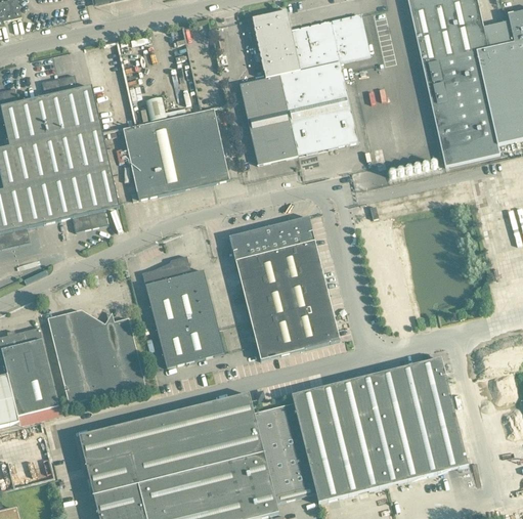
[(20,14),(17,0),(0,0),(0,25),(4,24),(3,19),(20,14)]
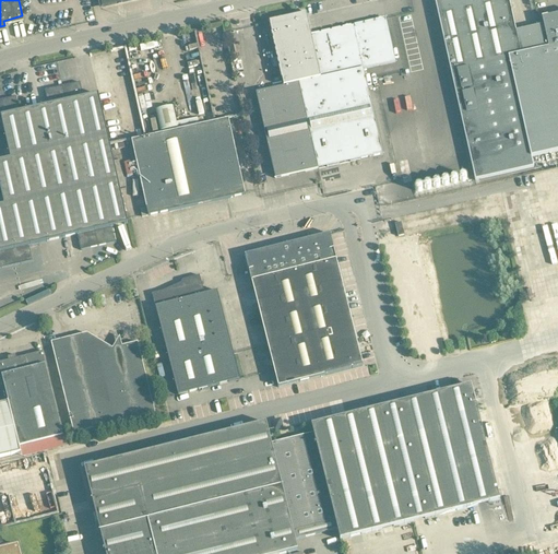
[(557,145),(557,9),(541,13),(542,20),(514,26),(508,0),(434,0),(472,165),(474,175),(532,163),(530,152),(557,145)]
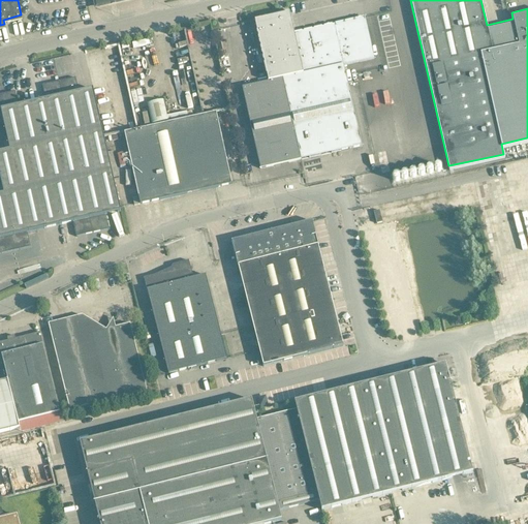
[(362,142),(343,60),(373,54),(364,13),(293,29),(288,8),(288,6),(278,8),(279,10),(254,17),(268,76),(241,83),(259,164),(362,142)]
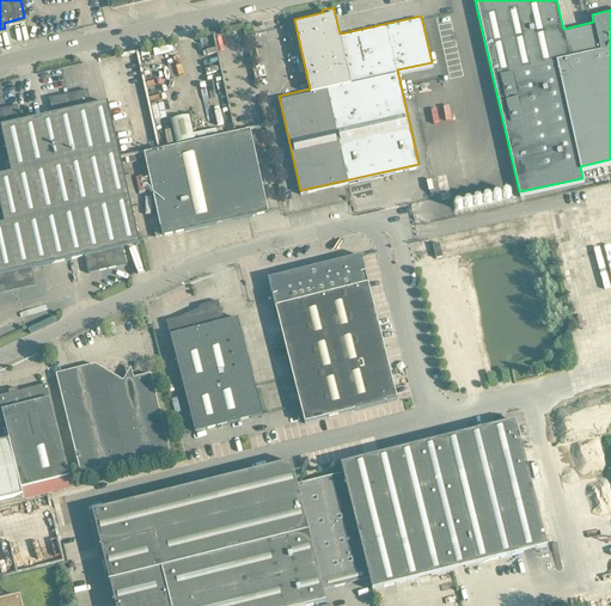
[(139,239),(107,98),(90,102),(86,85),(48,93),(52,110),(20,117),(16,101),(0,104),(0,123),(10,169),(0,171),(0,204),(4,219),(0,220),(0,288),(35,281),(30,264),(84,252),(87,268),(128,259),(124,243),(139,239)]
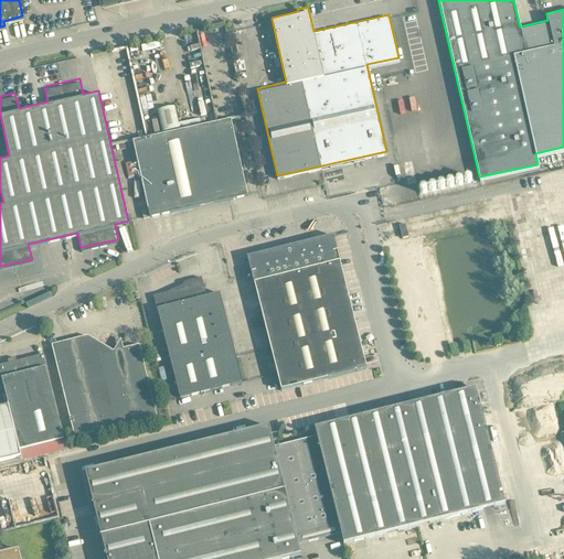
[(246,192),(232,128),(230,116),(131,137),(147,205),(149,213),(246,192)]
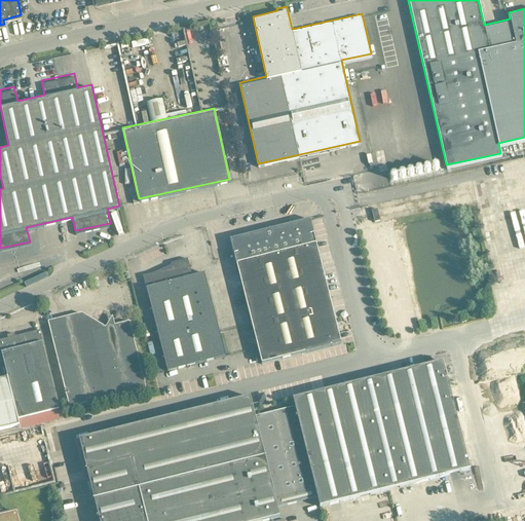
[(330,300),(309,216),(272,224),(265,226),(229,235),(256,342),(261,360),(340,339),(330,300)]
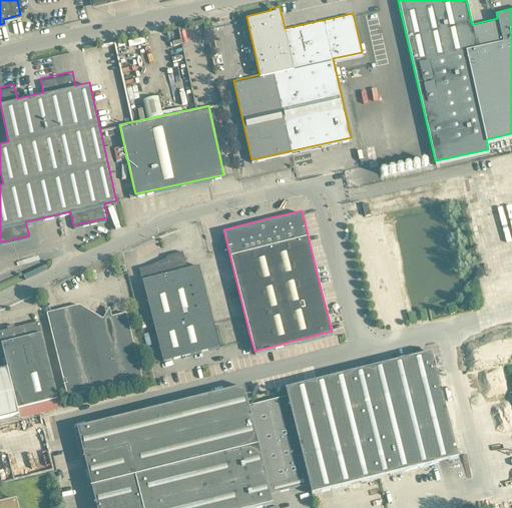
[(212,319),(198,263),(186,266),(182,248),(176,249),(171,251),(172,254),(165,255),(148,263),(138,265),(162,358),(218,344),(212,319)]
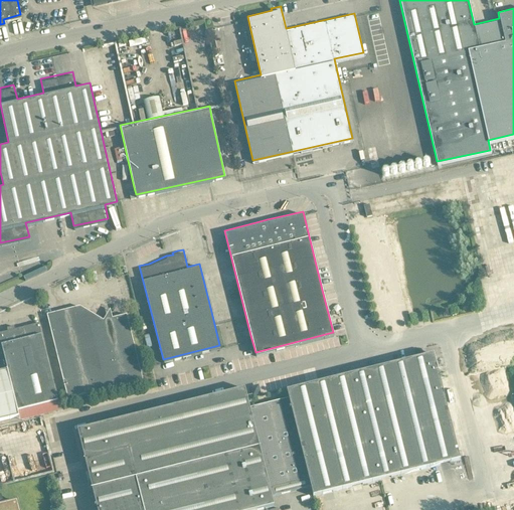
[(142,376),(126,311),(103,316),(79,303),(46,311),(67,394),(142,376)]
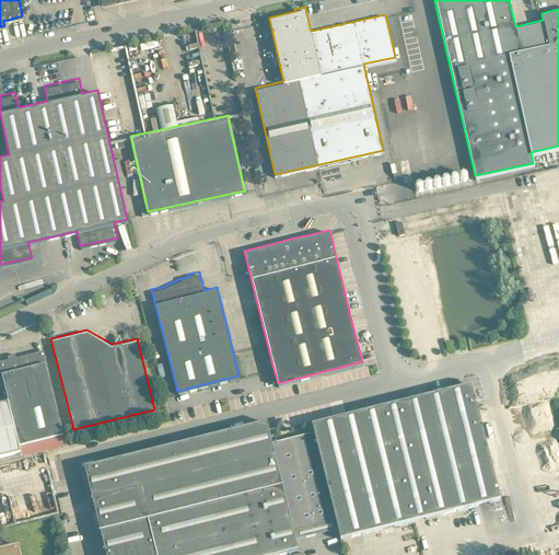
[(62,432),(42,347),(15,354),(15,351),(8,354),(8,356),(0,358),(0,453),(20,448),(19,443),(62,432)]
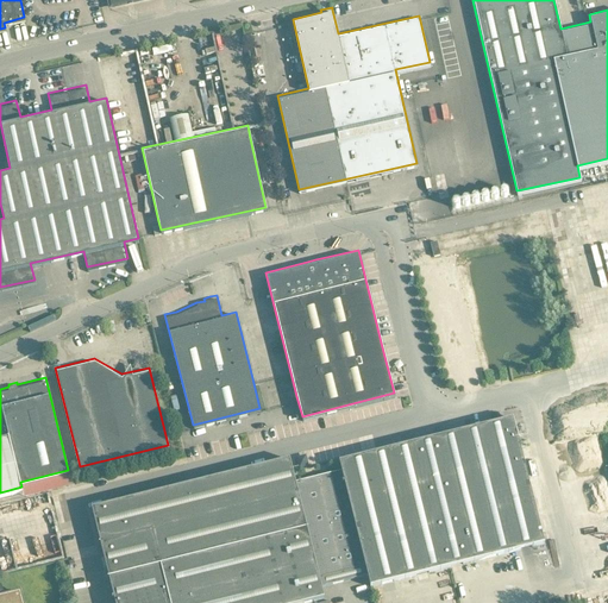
[(288,454),(91,504),(114,602),(302,602),(302,598),(323,594),(320,582),(367,571),(369,582),(543,539),(512,414),(338,457),(340,466),(294,477),(288,454)]
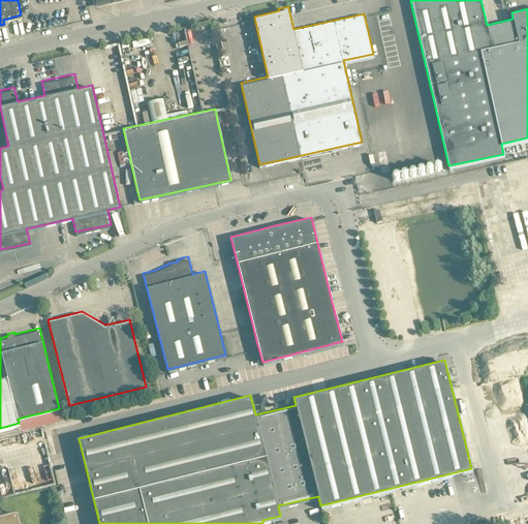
[(440,485),(442,493),(455,490),(453,482),(440,485)]
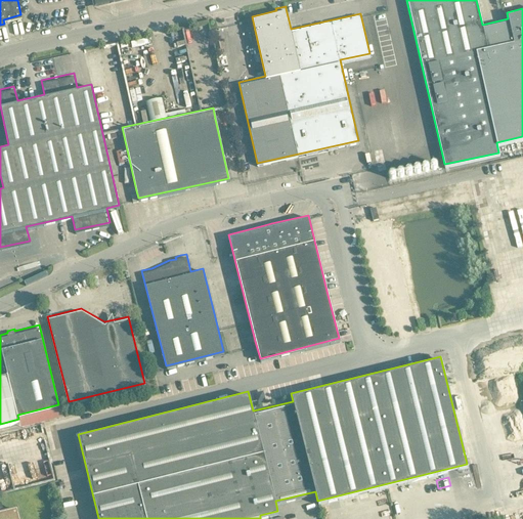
[(27,518),(28,518),(27,518),(20,518),(17,506),(2,510),(1,504),(1,503),(0,503),(0,502),(0,518),(27,518)]
